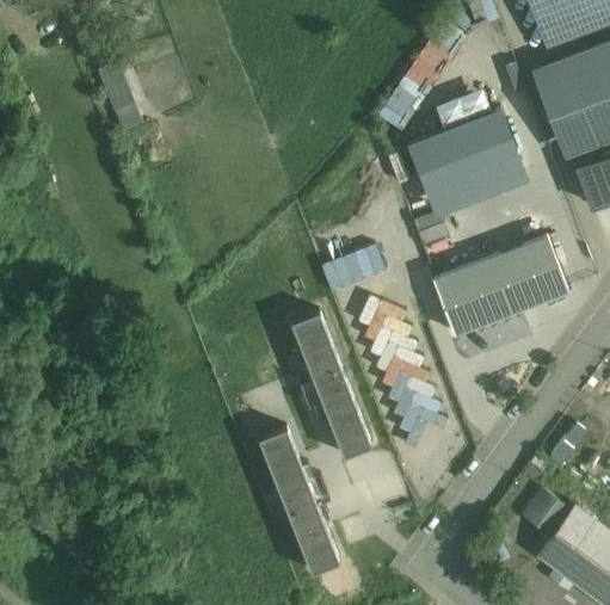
[(609,0),(536,0),(553,42),(609,19),(609,0)]
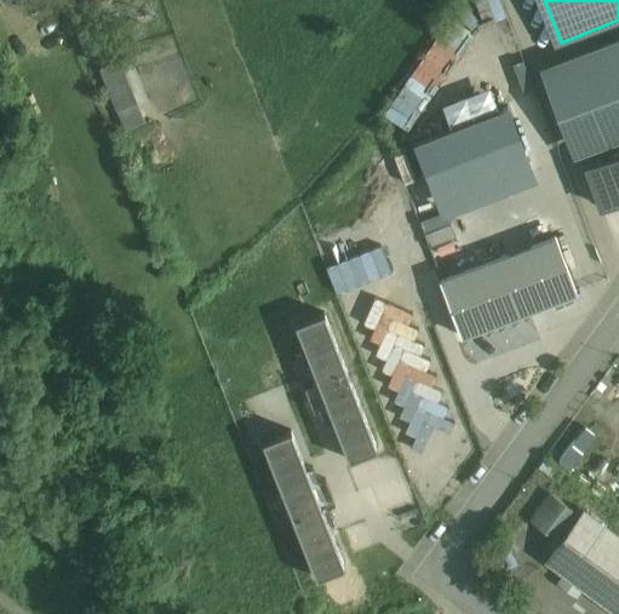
[(568,59),(618,40),(618,27),(563,47),(568,59)]
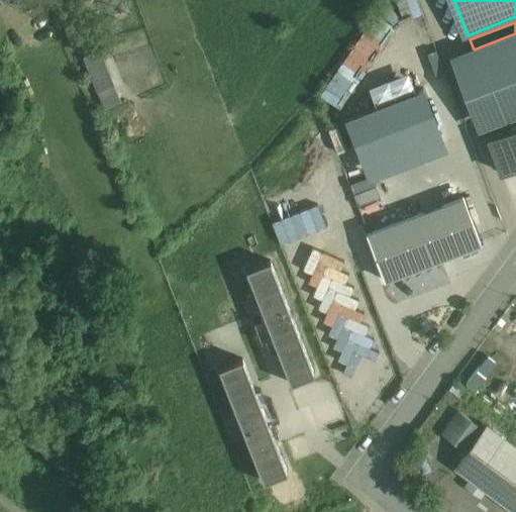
[(515,44),(457,67),(479,124),(491,120),(515,110),(515,44)]
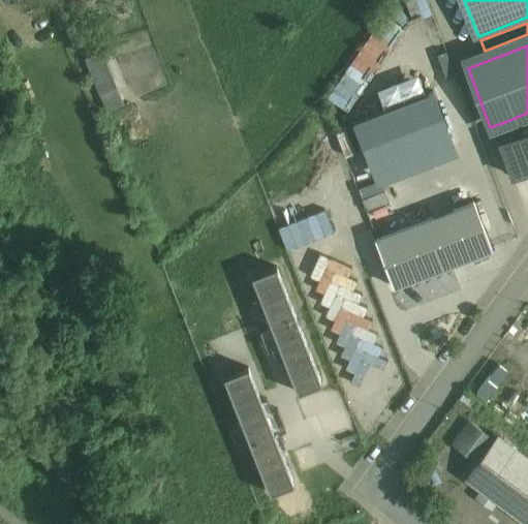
[(109,57),(86,65),(105,118),(128,110),(109,57)]
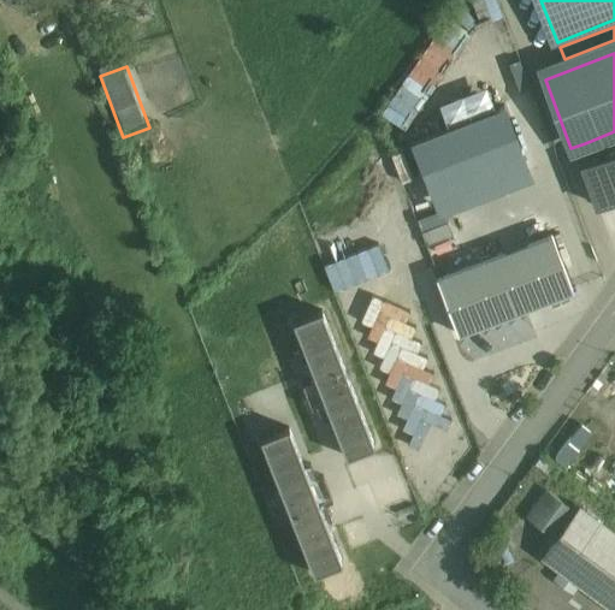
[(614,157),(581,170),(597,211),(614,203),(614,157)]
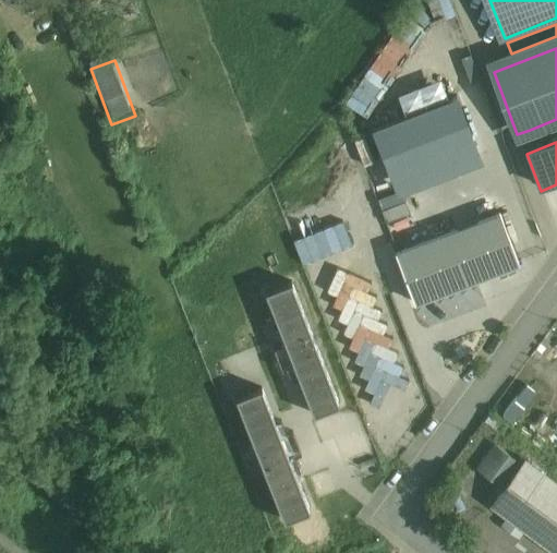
[(498,216),(395,256),(414,308),(518,267),(498,216)]
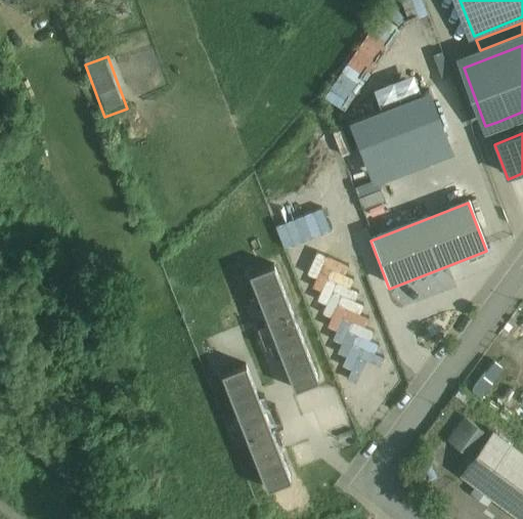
[(273,269),(249,279),(294,394),(319,384),(273,269)]
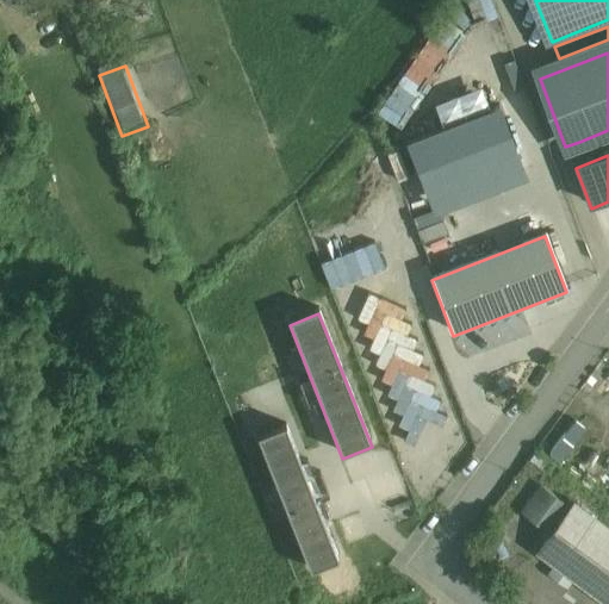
[(580,423),(551,453),(563,464),(592,434),(580,423)]
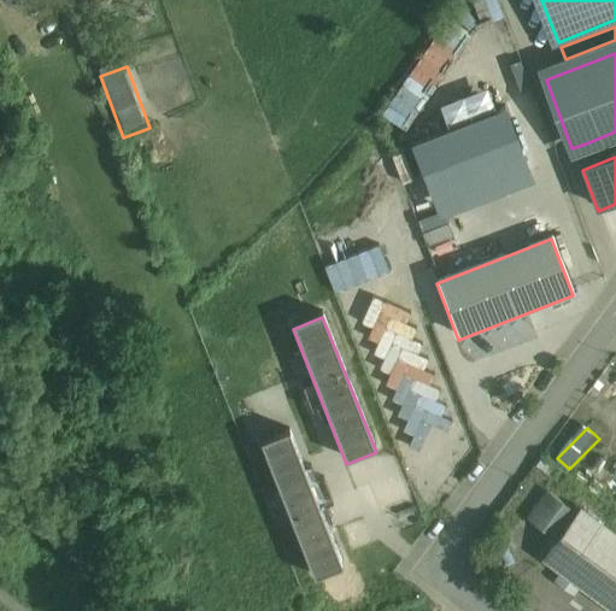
[(289,435),(259,447),(312,581),(342,570),(289,435)]
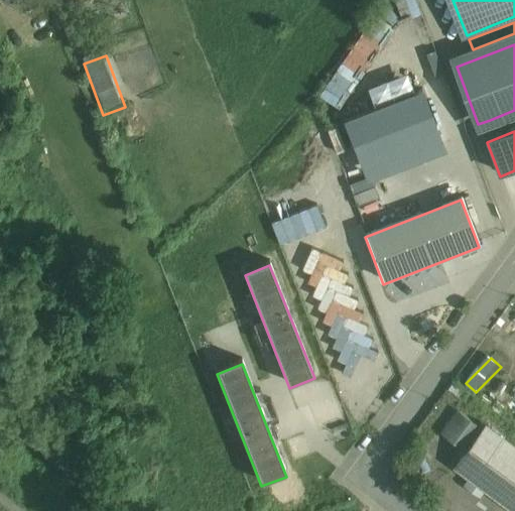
[(485,429),(454,407),(438,427),(469,451),(485,429)]
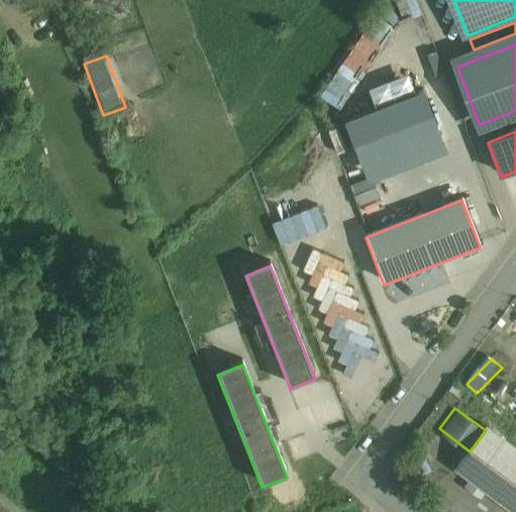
[(515,453),(514,452),(486,430),(470,451),(454,472),(508,511),(515,511),(515,453)]
